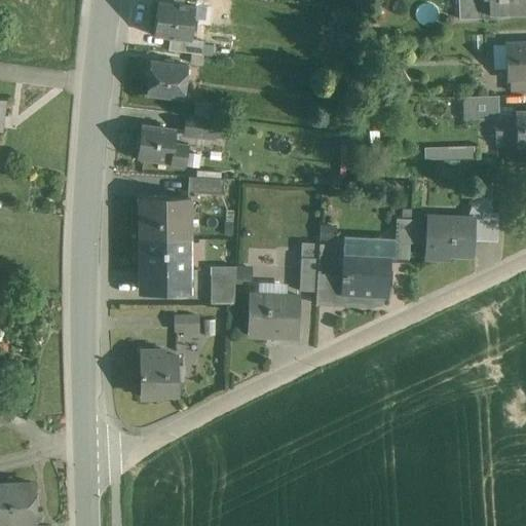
[(173,48),(191,50),(195,1),(185,0),(156,0),(153,36),(174,38),(173,48)]
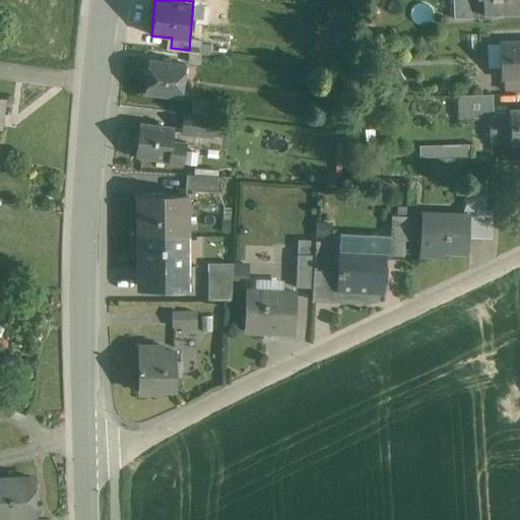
[(519,0),(481,0),(482,10),(519,8),(519,0)]
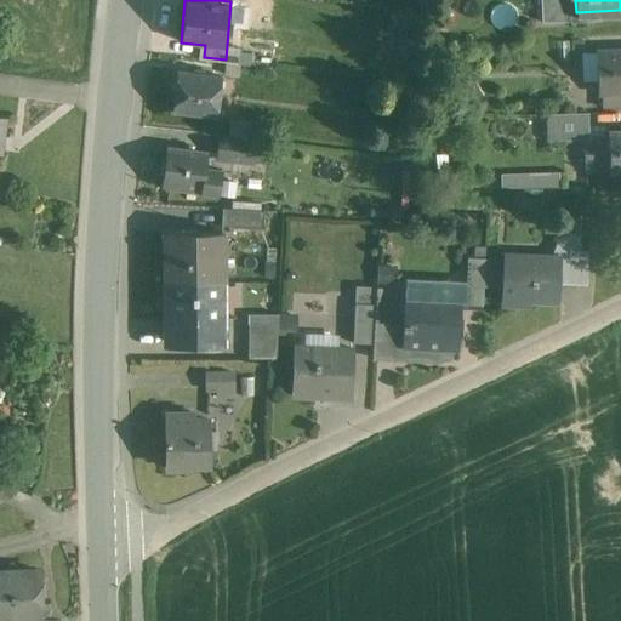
[(620,45),(599,46),(602,106),(620,104),(620,45)]
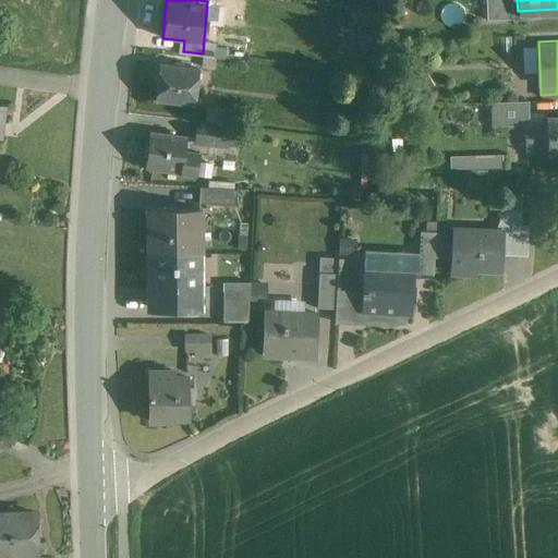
[(154,99),(195,104),(198,62),(158,58),(154,99)]
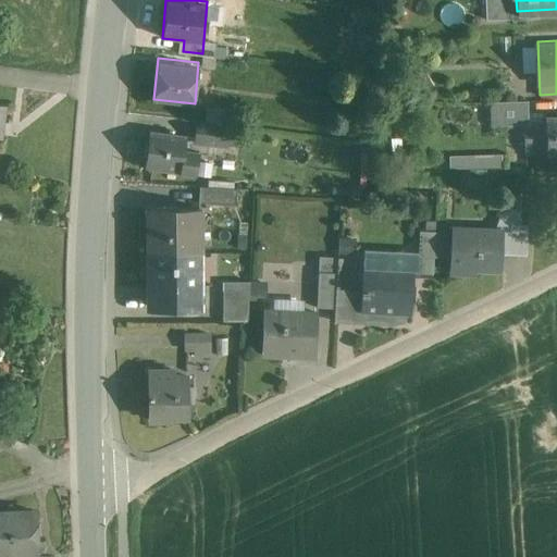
[(494,125),(531,123),(530,97),(493,99),(494,125)]
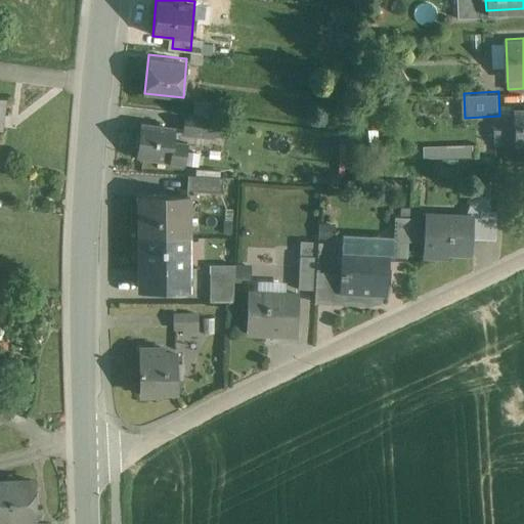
[(10,130),(12,101),(0,99),(0,149),(2,129),(10,130)]
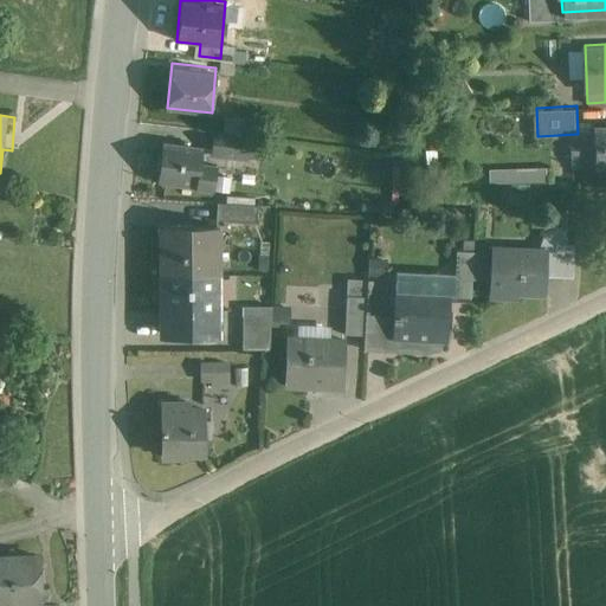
[(595,163),(605,163),(605,123),(594,124),(595,163)]
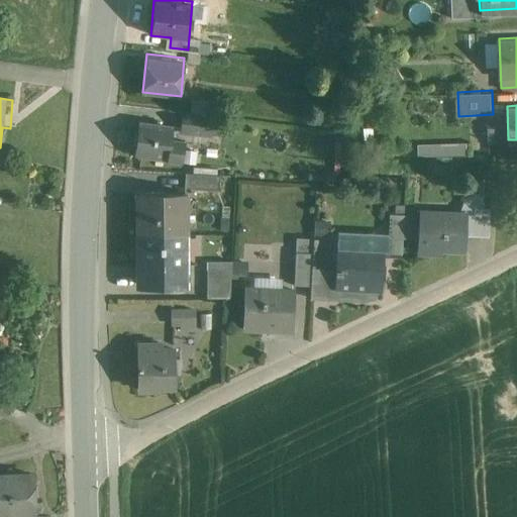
[(185,135),(215,137),(217,117),(186,114),(185,135)]
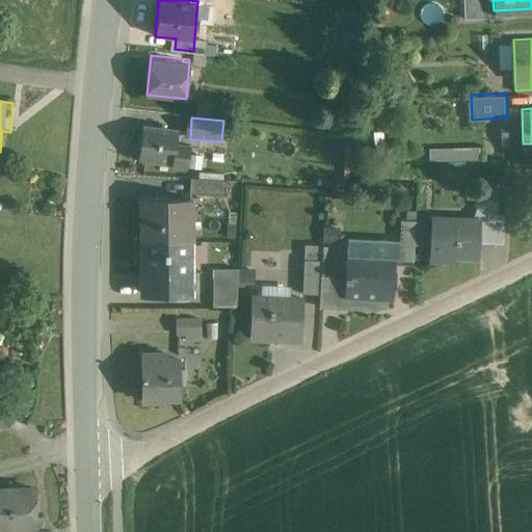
[(143,123),(140,160),(188,164),(190,143),(179,142),(180,126),(143,123)]
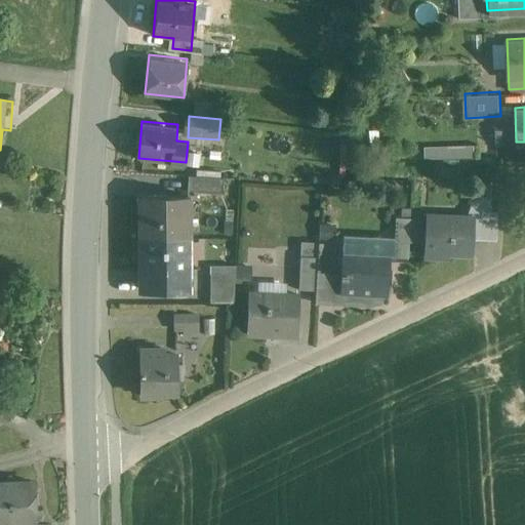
[(474,157),(474,145),(432,146),(433,158),(474,157)]
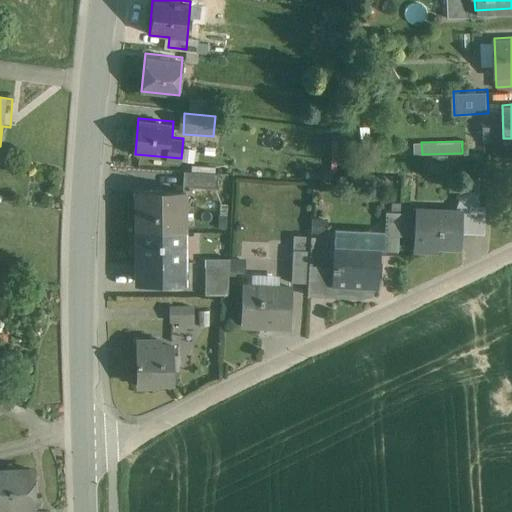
[(185,171),(185,191),(223,191),(223,171),(185,171)]
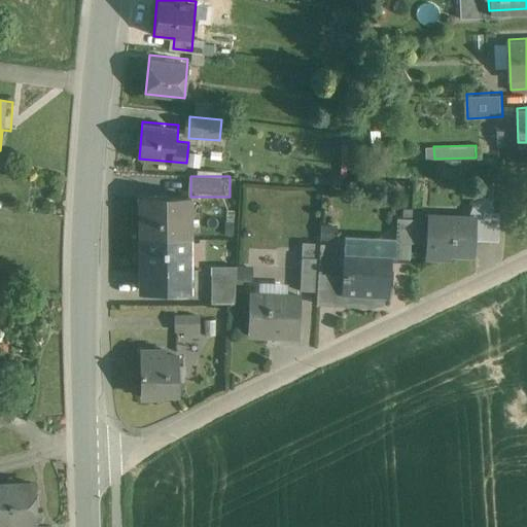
[(428,215),(428,259),(457,259),(457,255),(478,255),(478,240),(502,240),(502,211),(497,211),(497,185),(482,185),(471,214),(428,215)]
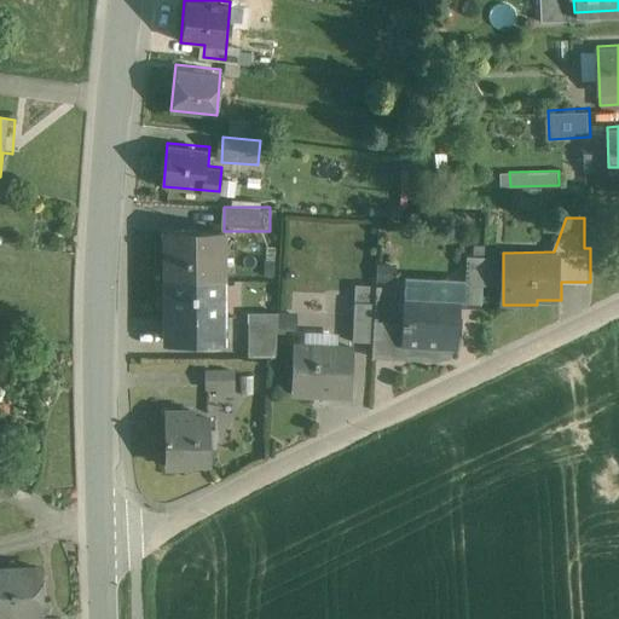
[(162,231),(162,281),(225,279),(224,231),(162,231)]
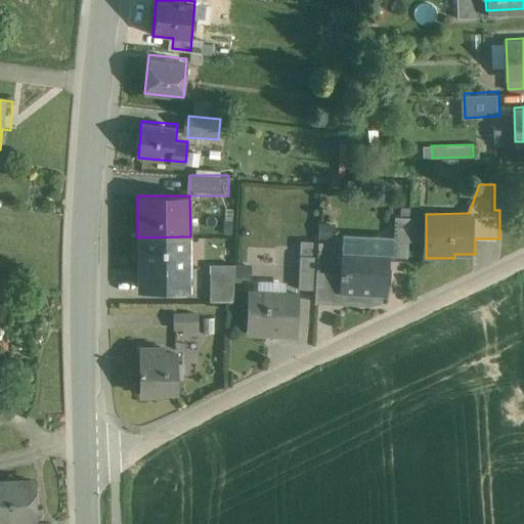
[(341,236),(341,292),(393,292),(393,235),(341,236)]
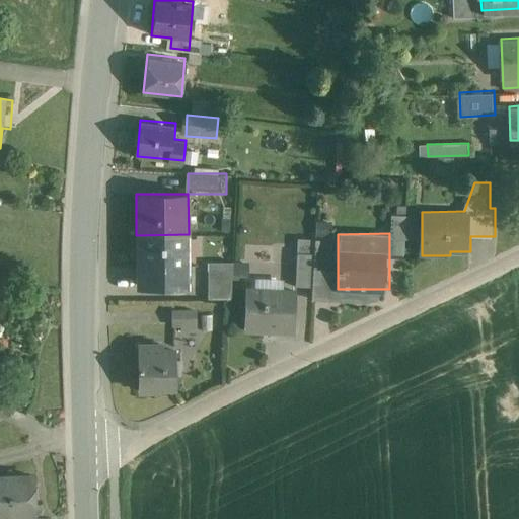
[(189,287),(189,234),(136,235),(136,287),(189,287)]
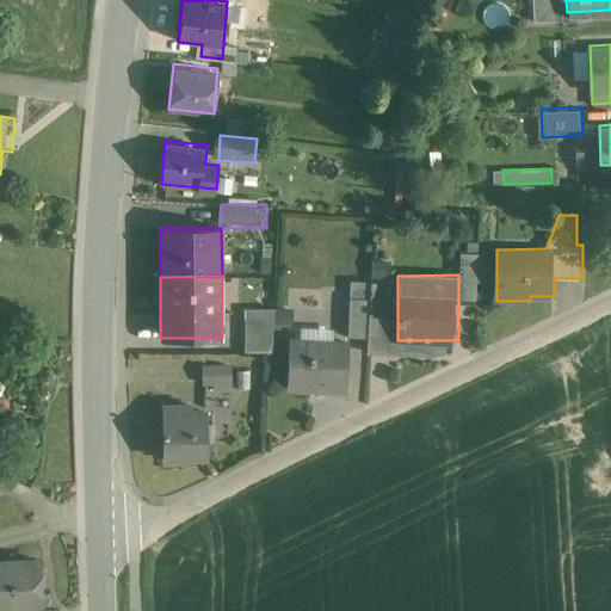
[(347,284),(347,338),(371,338),(371,284),(347,284)]
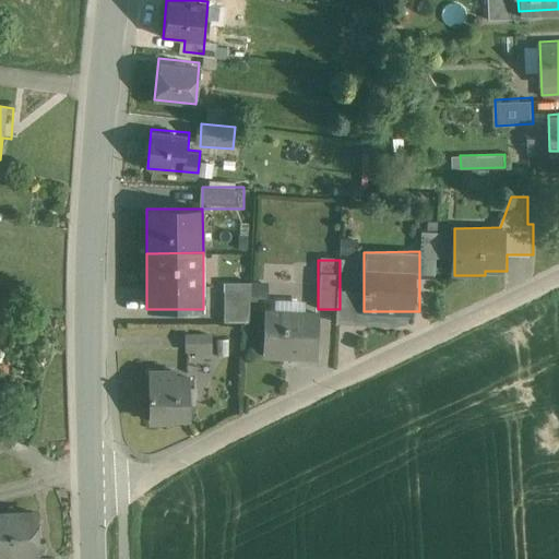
[(225,290),(225,321),(253,321),(252,290),(225,290)]
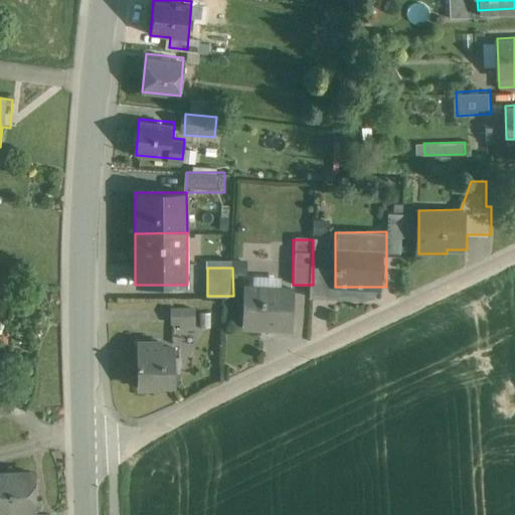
[(245,331),(293,331),(293,285),(245,286),(245,331)]
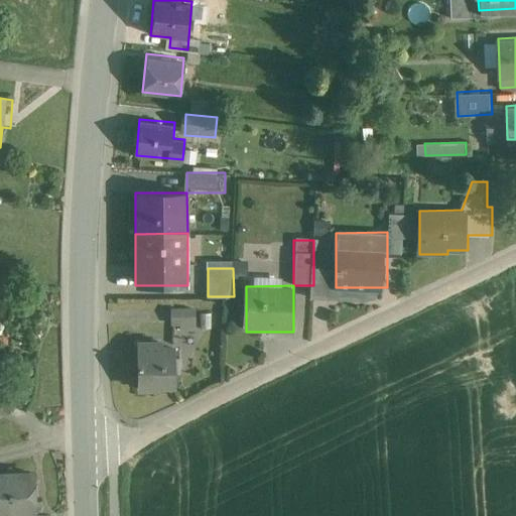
[(198,308),(174,308),(174,323),(198,323),(198,308)]
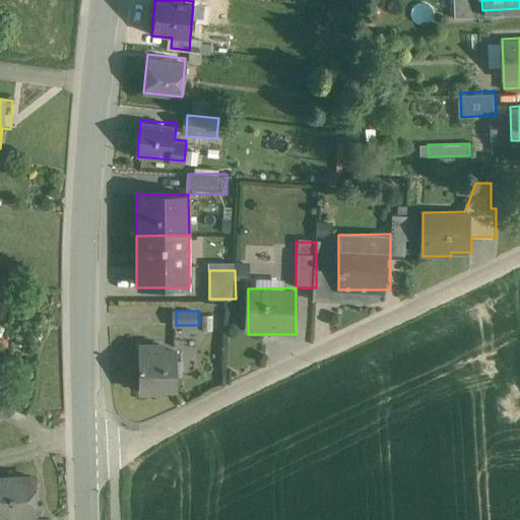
[(138,392),(174,392),(174,342),(138,342),(138,392)]
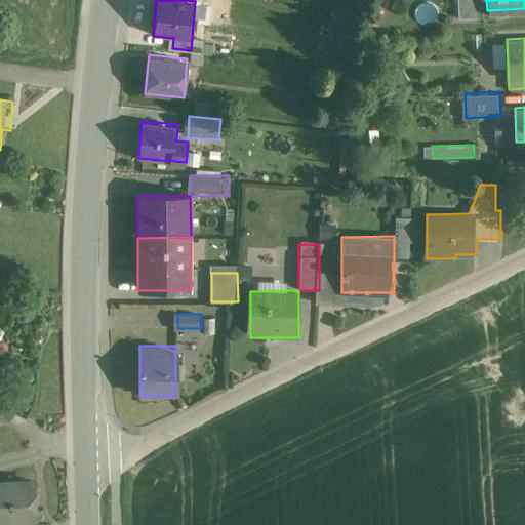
[(0,524),(38,524),(37,481),(0,482),(0,524)]
